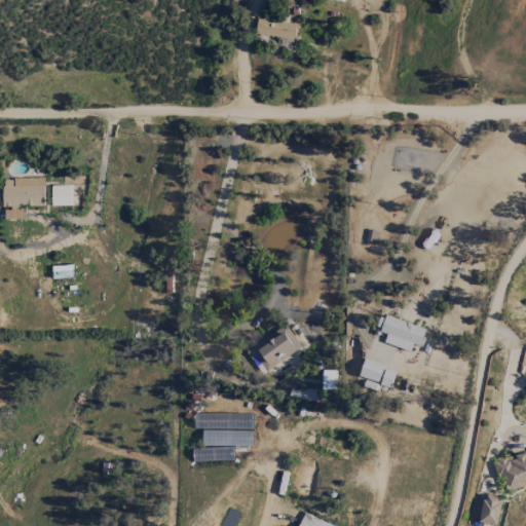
[(296,24),(257,21),(256,35),(295,39),(296,24)]
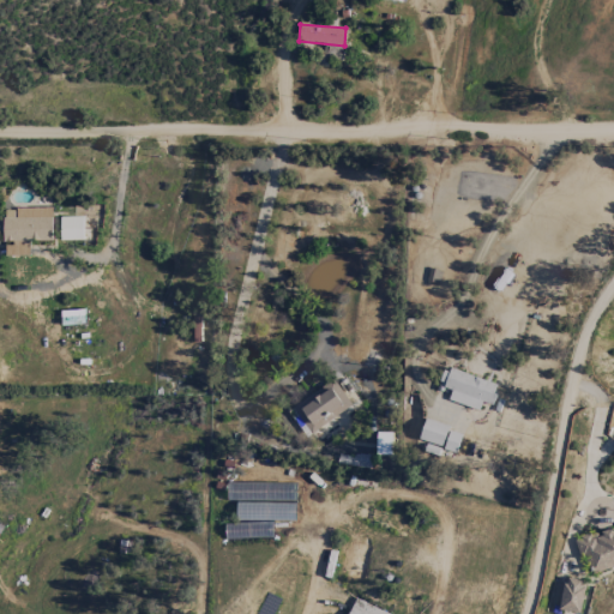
[(343,58),(343,46),(319,47),(320,59),(343,58)]
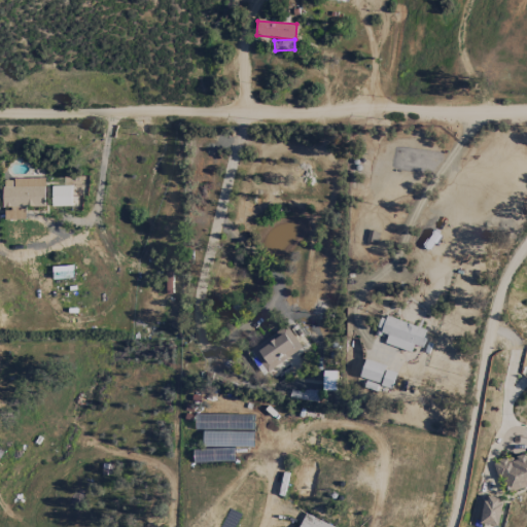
[(44,207),(44,179),(2,179),(2,209),(4,209),(4,220),(25,219),(25,208),(44,207)]
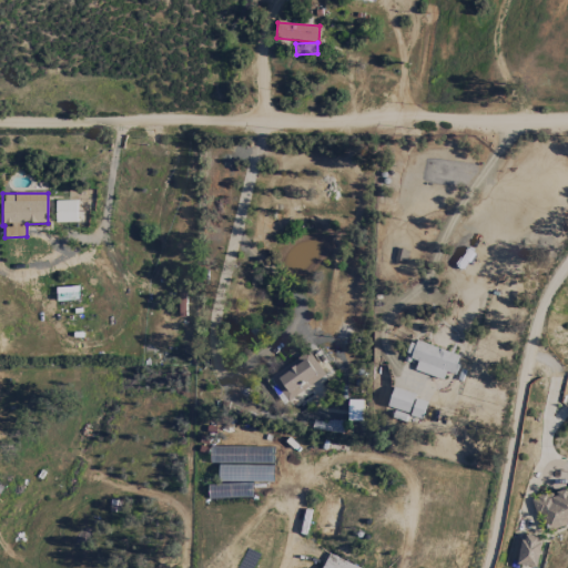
[(56,223),(77,222),(75,201),(56,201),(56,223)]
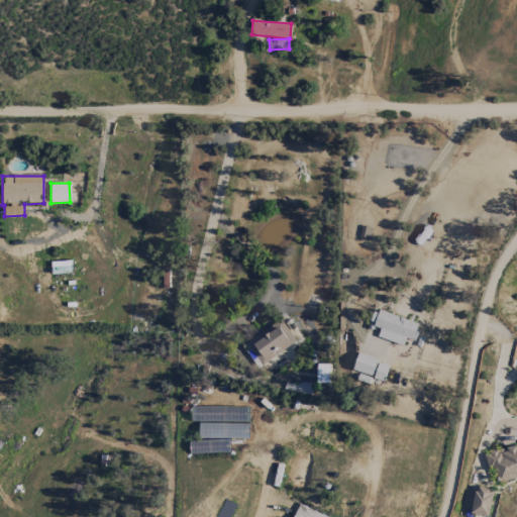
[(420,325),(374,309),(369,326),(380,330),(377,337),(403,346),(406,339),(414,342),(420,325)]
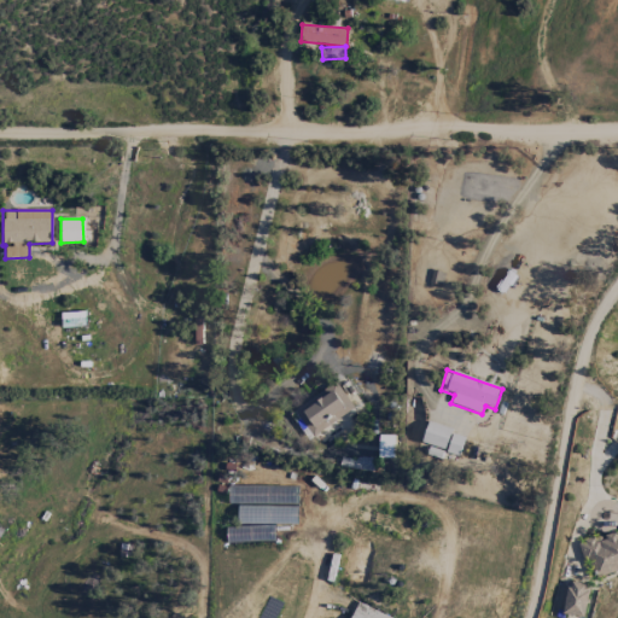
[(309,436),(354,412),(338,384),(295,407),(309,436)]
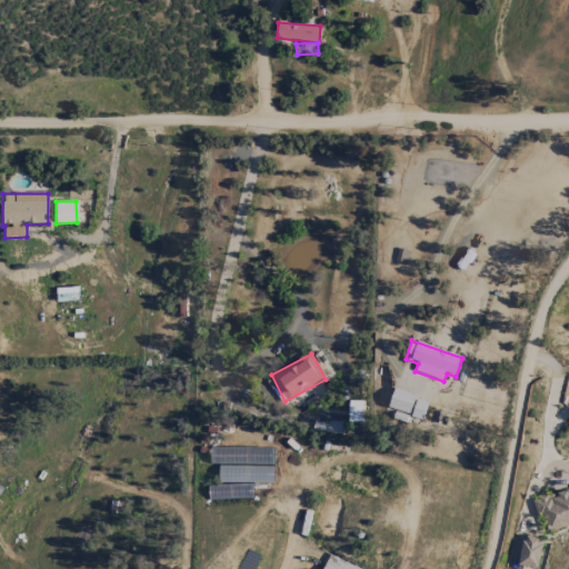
[(219,483),(273,485),(273,467),(219,466),(219,483)]
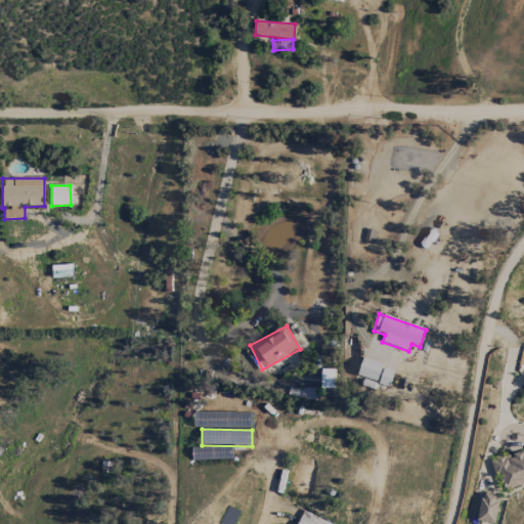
[(508,490),(523,484),(523,449),(489,463),(493,474),(500,471),(508,490)]
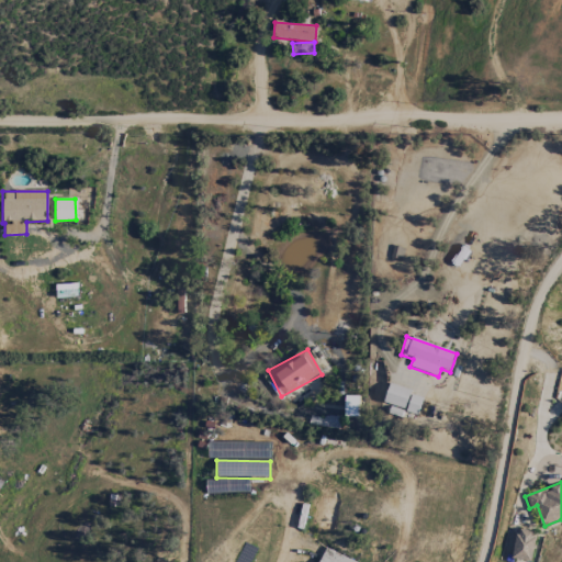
[(510,559),(529,561),(536,532),(516,529),(510,559)]
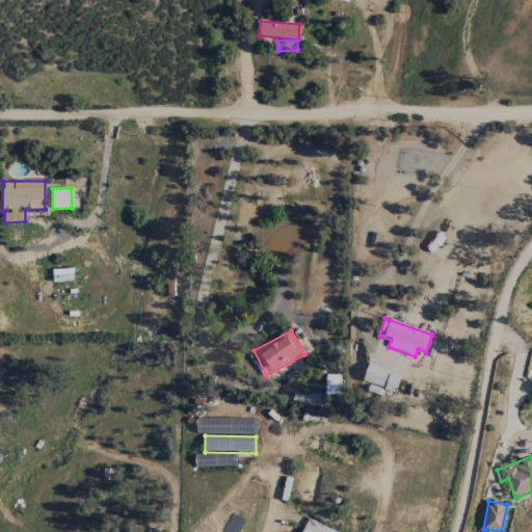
[(334,531),(308,519),(300,531),(334,531)]
